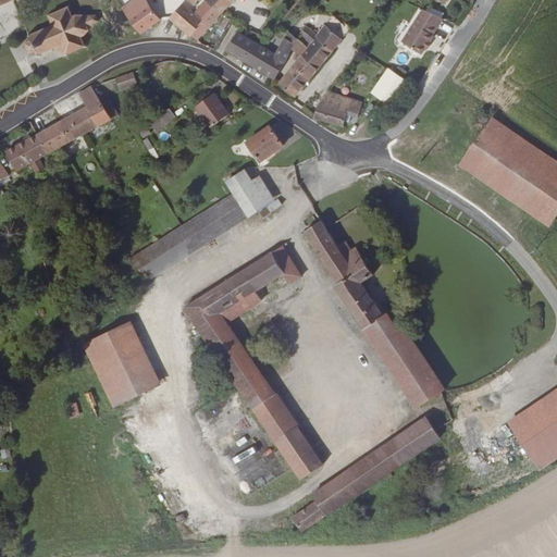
[(145,0),(132,0),(121,9),(127,17),(147,2),(145,0)]
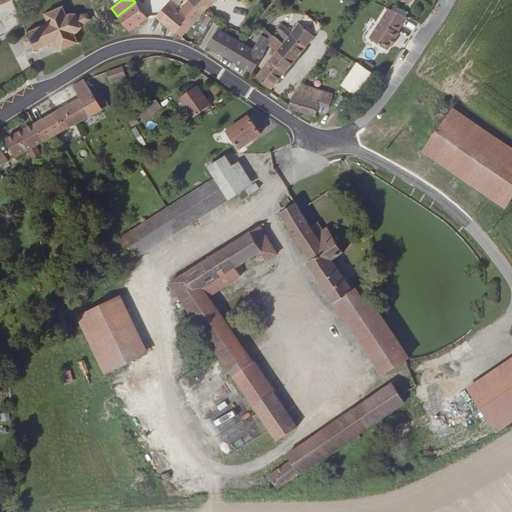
[(205,11),(192,0),(188,0),(180,10),(168,3),(155,17),(175,34),(177,32),(182,37),(205,11)]
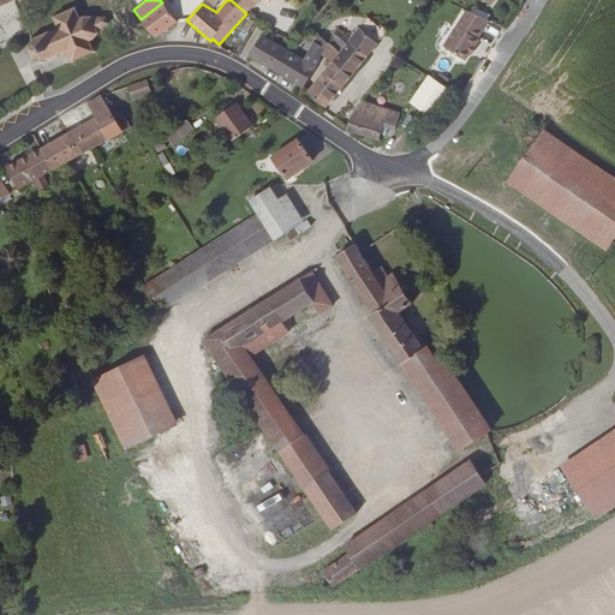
[(231,0),(246,13),(257,0),(231,0)]
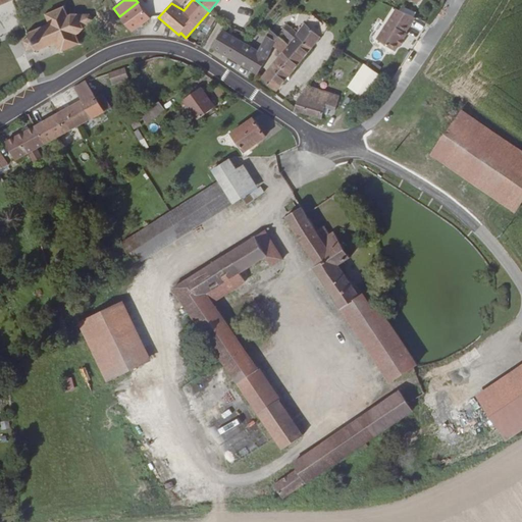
[(138,2),(119,16),(131,32),(135,29),(150,18),(138,2)]
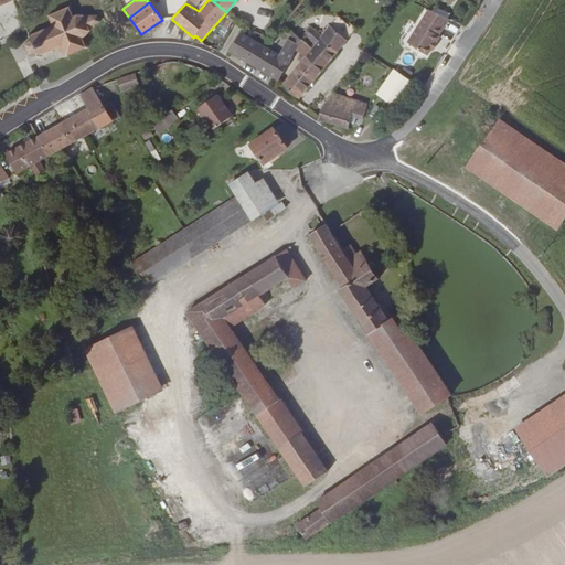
[(32,41),(36,51),(38,55),(36,55),(38,59),(41,56),(40,55),(62,46),(64,51),(66,55),(65,55),(66,57),(67,56),(67,55),(85,48),(85,49),(87,48),(87,45),(86,45),(82,36),(86,35),(99,21),(97,17),(77,16),(74,17),(70,8),(71,8),(70,6),(67,6),(67,8),(51,16),(50,14),(48,16),(49,18),(50,17),(53,27),(31,35),(30,34),(28,35),(30,39),(31,38),(32,41)]
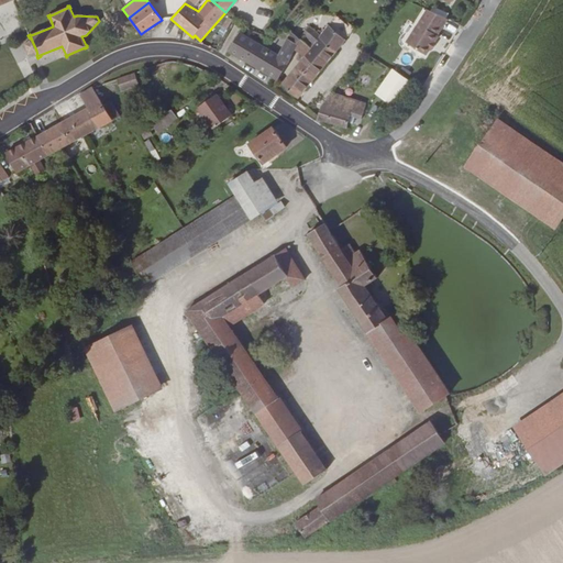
[(444,23),(448,20),(428,10),(427,12),(444,23)]
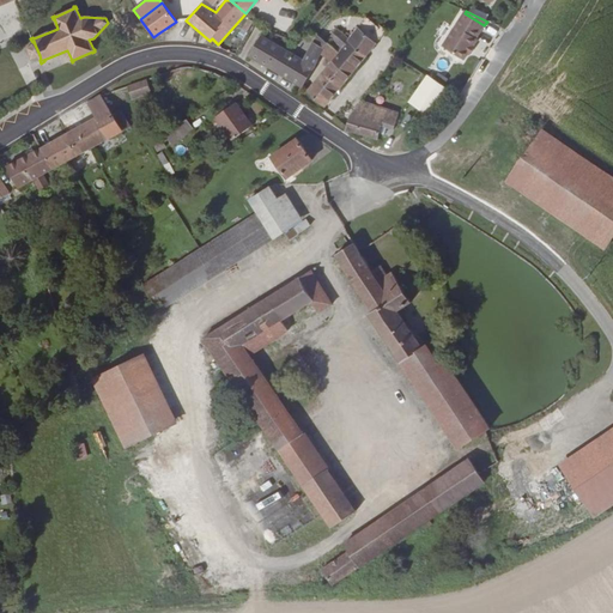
[(466,55),(484,25),(465,13),(445,42),(466,55)]
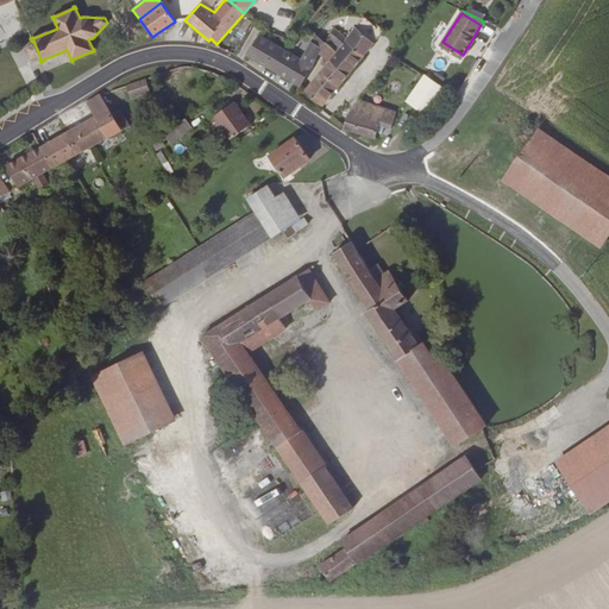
[(363,17),(357,26),(375,43),(382,33),(363,17)]
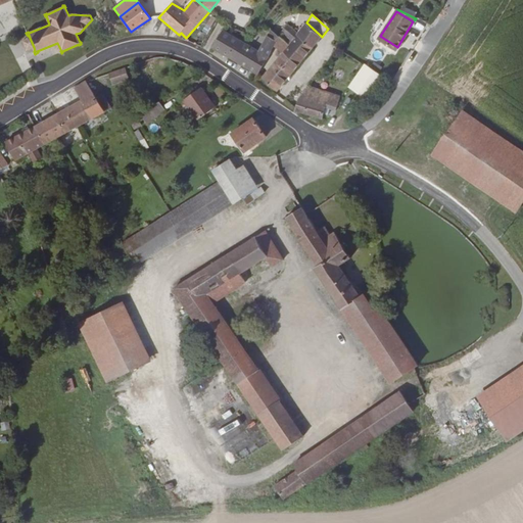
[(291,41),(288,45),(286,48),(284,46),(282,49),(283,51),(282,53),(297,65),(322,37),(306,22),(298,34),(287,25),(281,32),(291,41)]
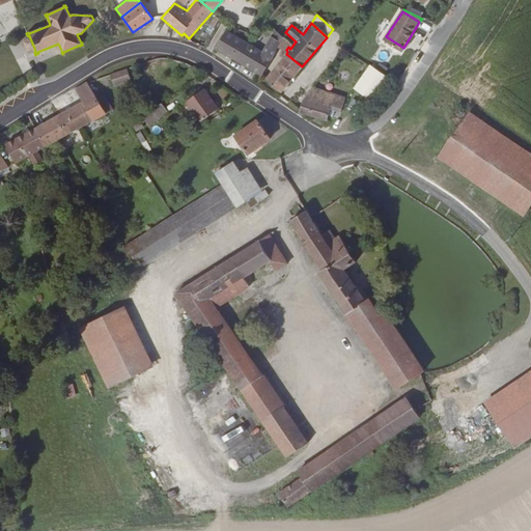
[(262,52),(226,30),(216,49),(262,76),(281,40),(282,37),(275,29),(262,52)]
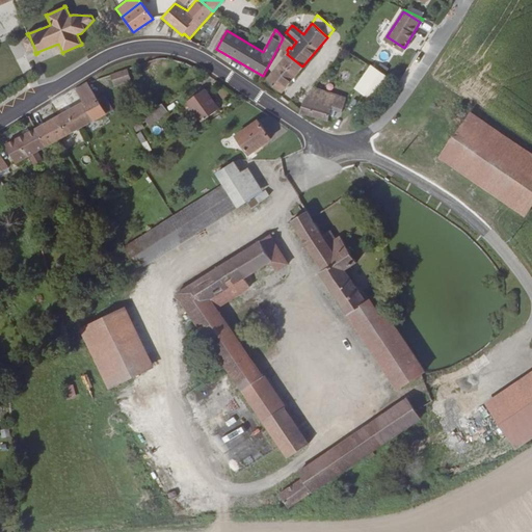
[(293,46),(283,37),(282,41),(289,47),(291,49),(293,46)]
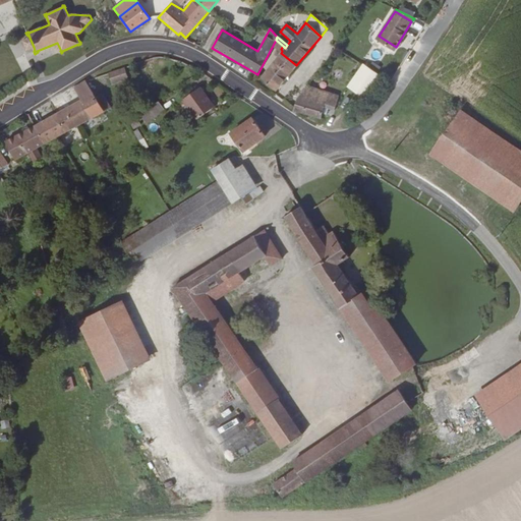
[(26,50),(34,47),(30,38),(22,41),(26,50)]
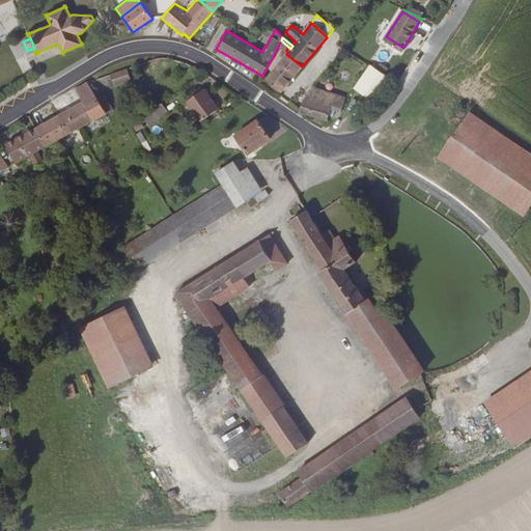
[(302,66),(286,54),(267,79),(281,92),(302,66)]
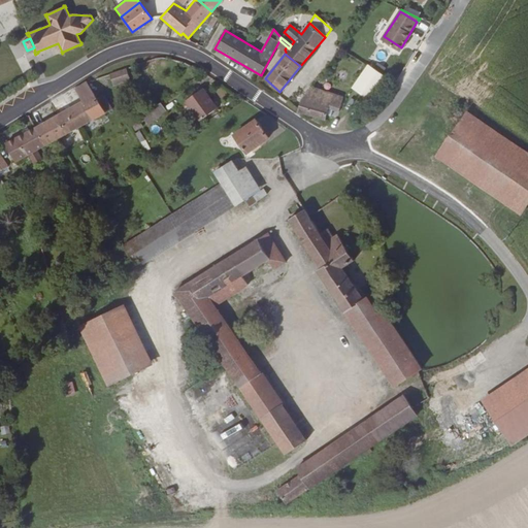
[(370,99),(385,78),(367,67),(353,88),(370,99)]
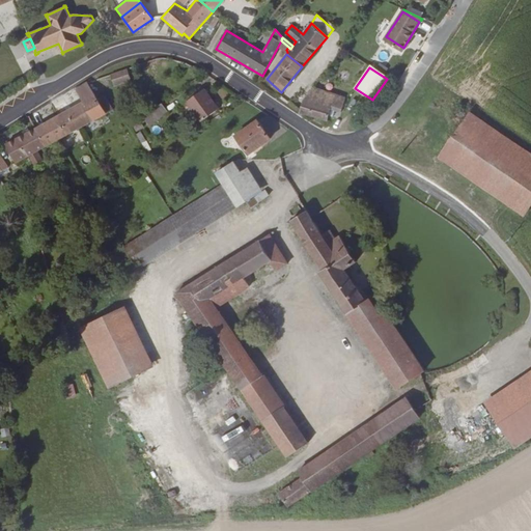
[(129,78),(127,68),(110,75),(112,83),(129,78)]
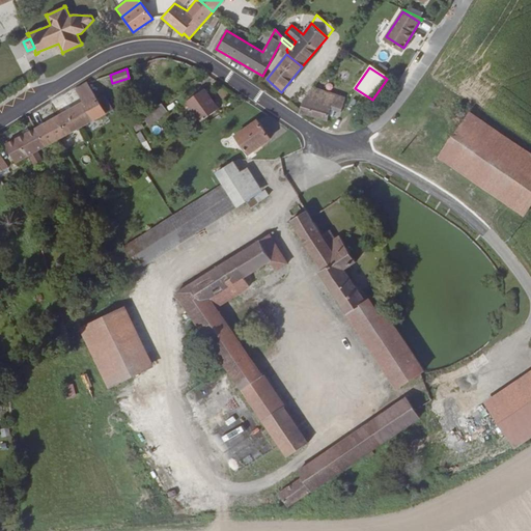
[(83,102),(58,115),(68,134),(78,129),(112,110),(104,95),(98,100),(87,83),(76,89),(83,102)]
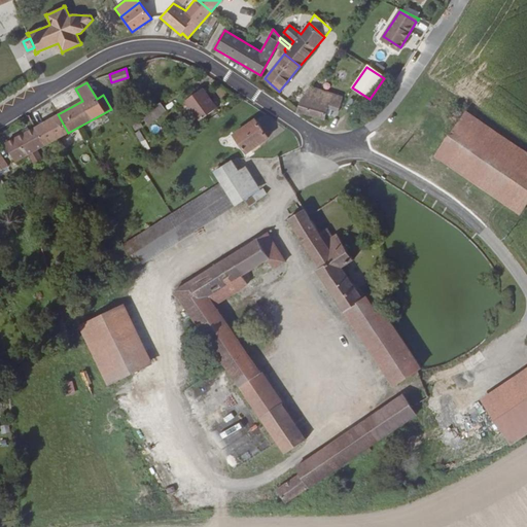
[(301,98),(296,111),(325,119),(326,114),(328,108),(331,109),(339,111),(343,97),(310,86),(301,98)]
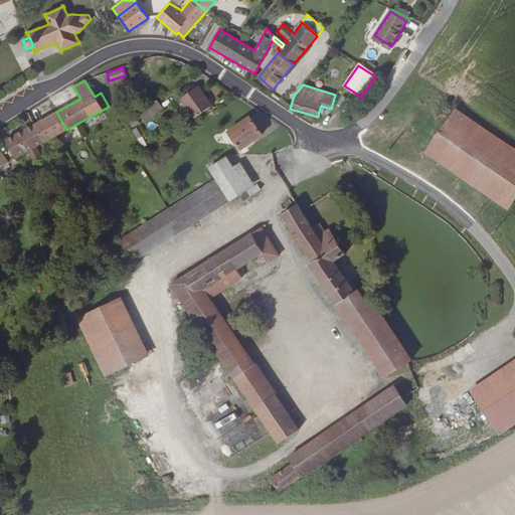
[(197,87),(181,99),(194,118),(211,106),(197,87)]
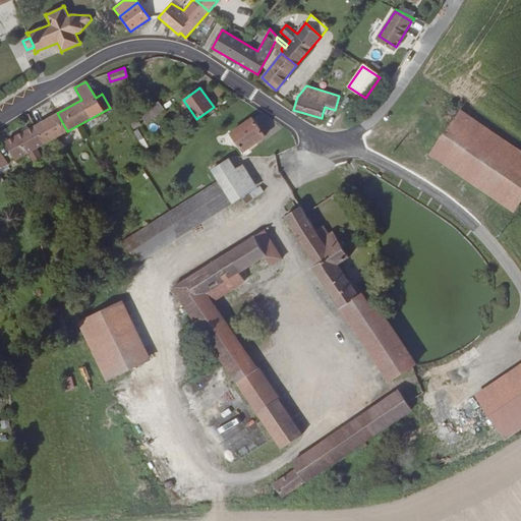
[(520,152),(440,98),(418,131),(461,157),(472,174),(520,206),(520,152)]
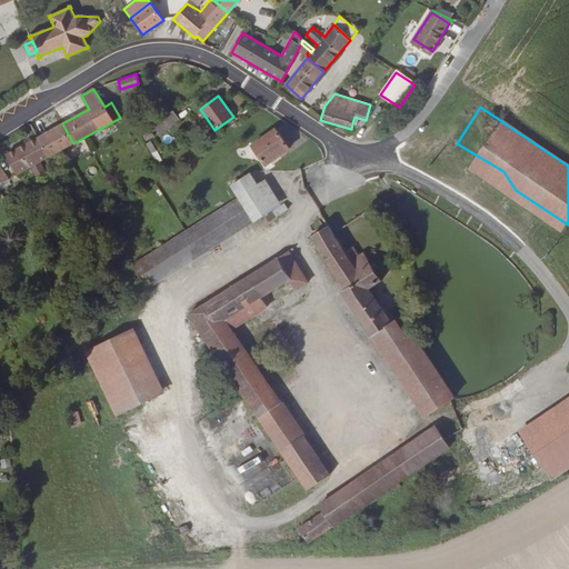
[(180,120),(172,111),(152,125),(156,129),(160,135),(180,120)]
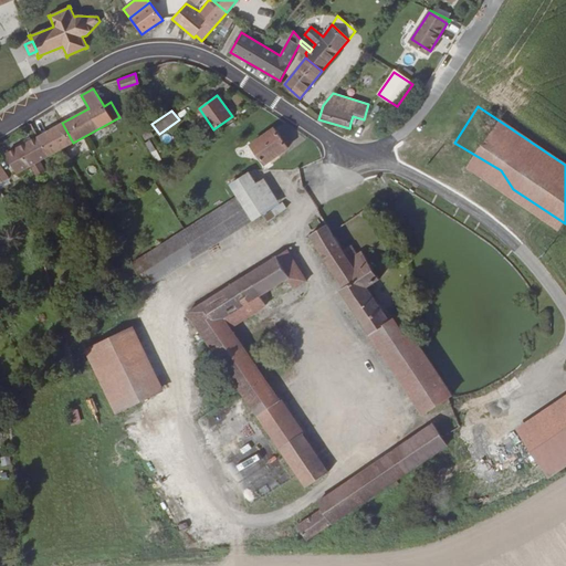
[(62,123),(38,136),(49,156),(63,148),(73,143),(62,123)]
